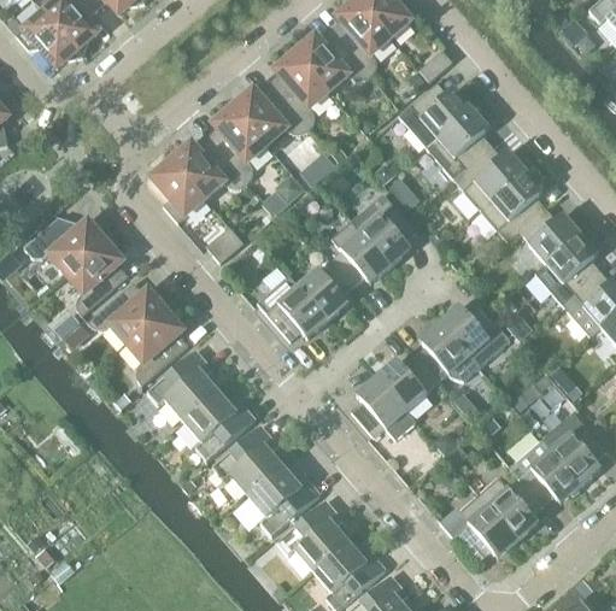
[(40,0),(36,4),(44,12),(83,56),(88,40),(97,33),(86,19),(97,10),(88,0),(40,0)]
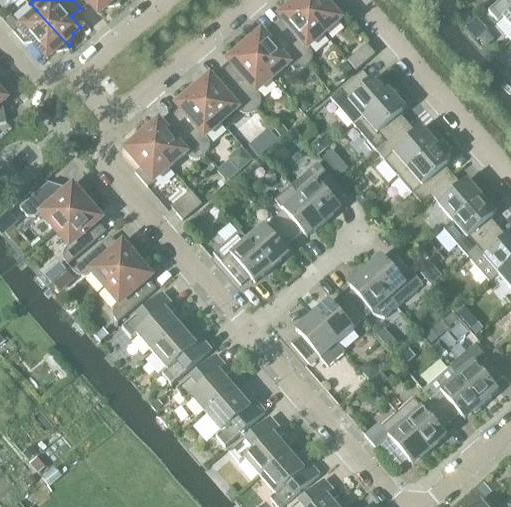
[(73,0),(80,8),(89,0),(99,11),(106,5),(120,2),(118,0),(73,0)]
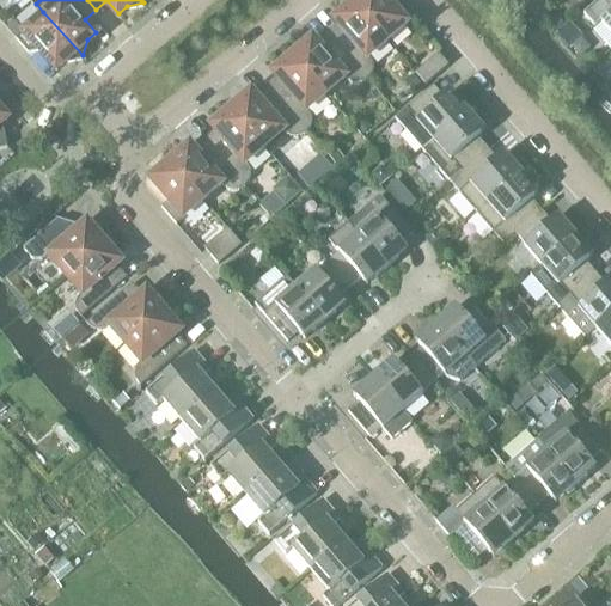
[(338,20),(328,29),(367,75),(370,73),(373,69),(374,65),(373,59),(371,55),(370,53),(388,36),(355,0),(346,0),(343,8),(335,16),(338,20)]
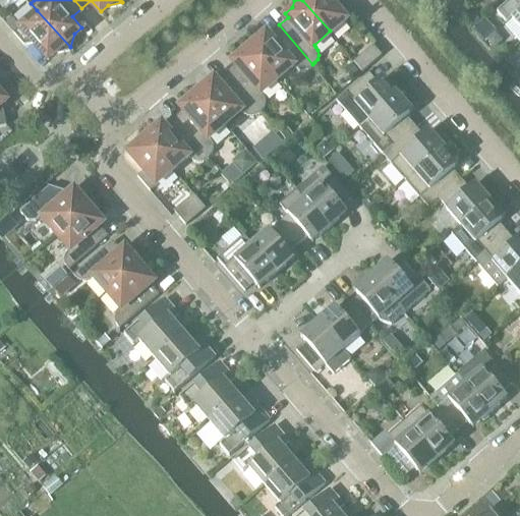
[(302,0),(330,31),(346,17),(353,11),(344,0),(337,0),(335,2),(333,0),(302,0)]
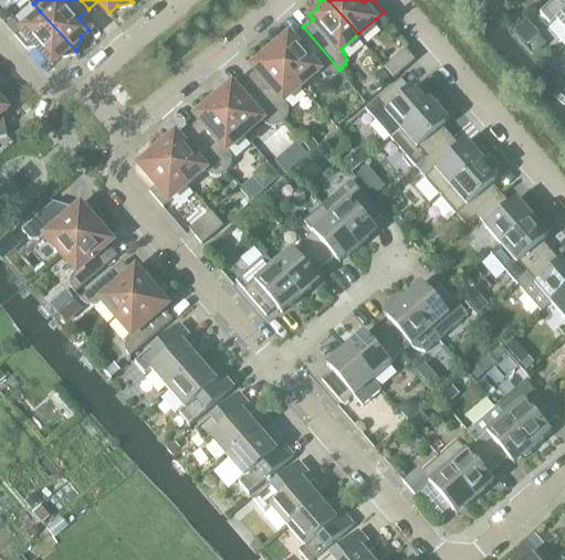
[(550,0),(540,9),(551,21),(556,16),(564,25),(564,0),(550,0)]
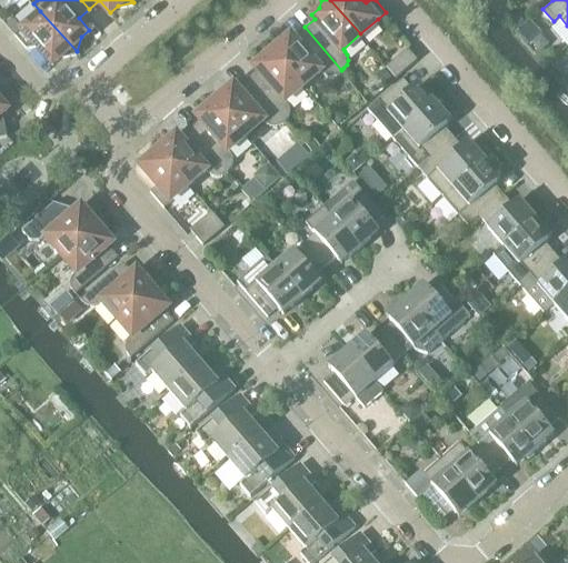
[(77,51),(40,11),(23,26),(22,24),(15,31),(27,44),(37,43),(52,62),(61,54),(77,51)]
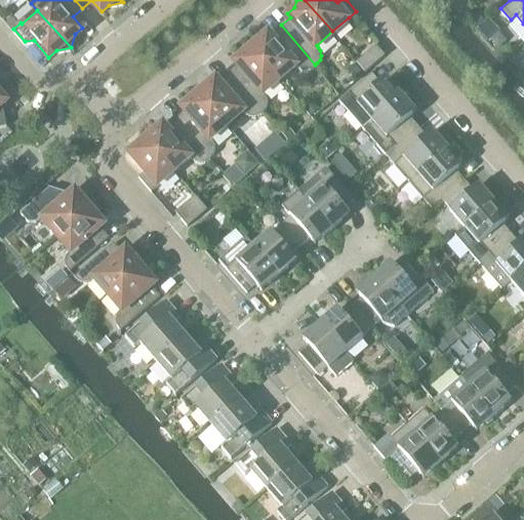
[(262,36),(246,39),(280,77),(296,63),(297,65),(300,68),(306,69),(310,68),(314,66),(315,65),(281,25),(272,33),(269,30),(262,36)]
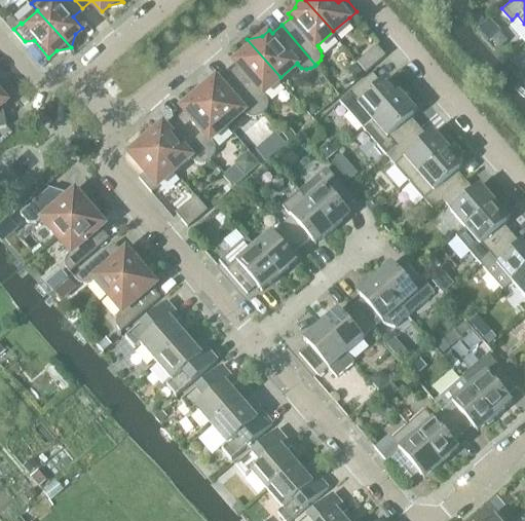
[(238,63),(229,71),(263,110),(265,109),(267,105),(268,101),(268,97),(266,92),(264,91),(280,77),(247,39),(242,52),(235,59),(238,63)]
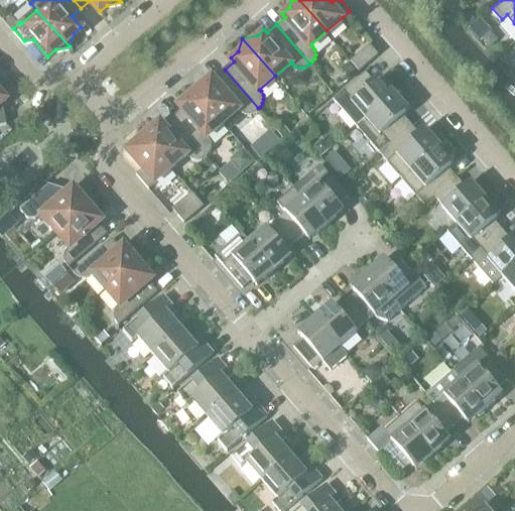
[(351,58),(359,68),(378,51),(370,41),(351,58)]
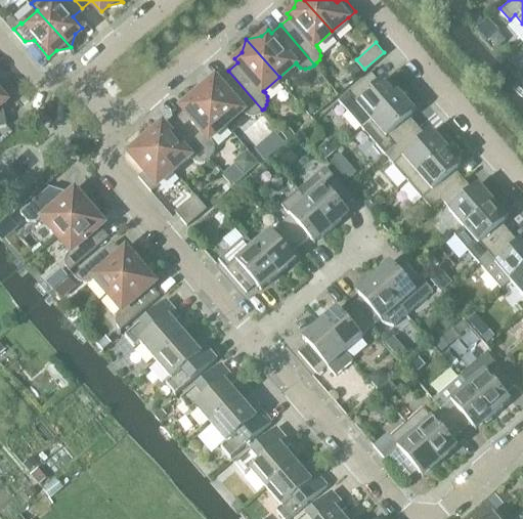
[(372,70),(339,98),(362,125),(400,91),(386,74),(380,79),(372,70)]
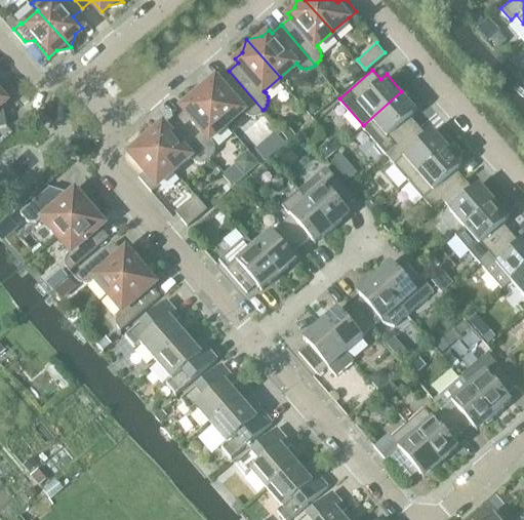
[(208,81),(194,84),(228,123),(243,109),(245,110),(248,113),(252,115),(256,114),(260,112),(263,110),(229,71),(219,79),(215,75),(208,81)]
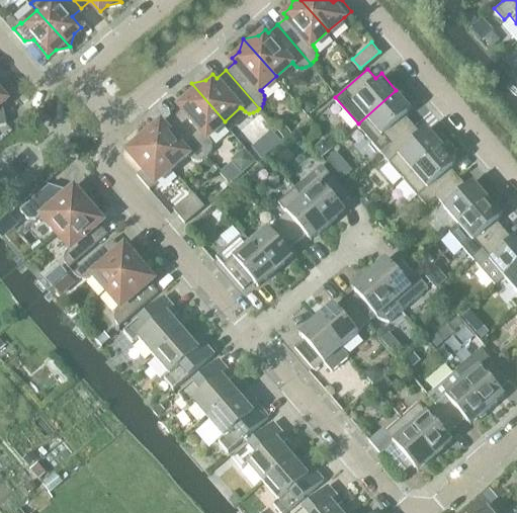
[(182,107),(173,114),(206,154),(208,152),(211,149),(212,145),(211,141),(209,137),(208,135),(225,121),(191,83),(186,97),(179,103),(182,107)]
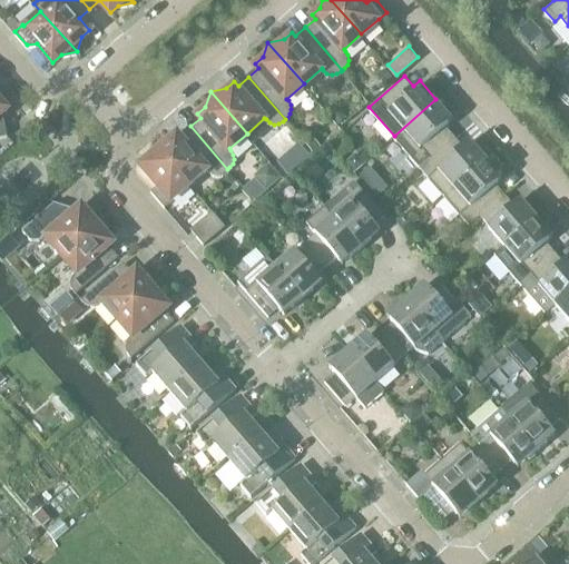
[(452,118),(435,99),(394,136),(419,165),(420,164),(454,134),(445,124),(452,118)]
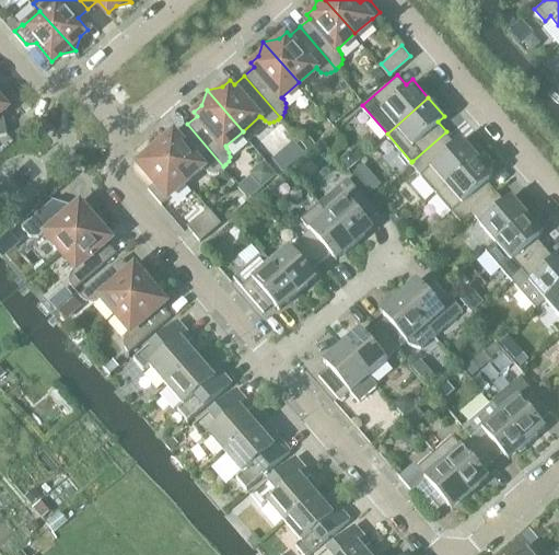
[(166,136),(151,139),(186,180),(204,164),(205,166),(209,170),(213,171),(218,170),(222,168),(223,166),(187,124),(177,133),(174,129),(166,136)]
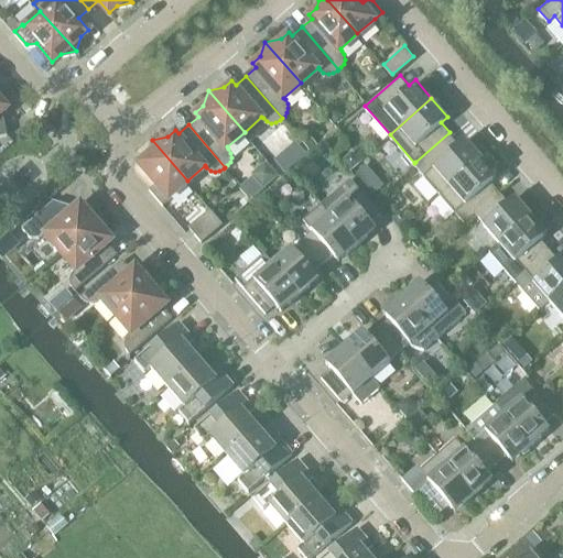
[(450,132),(415,162),(424,173),(423,173),(440,192),(480,155),(465,137),(458,142),(450,132)]
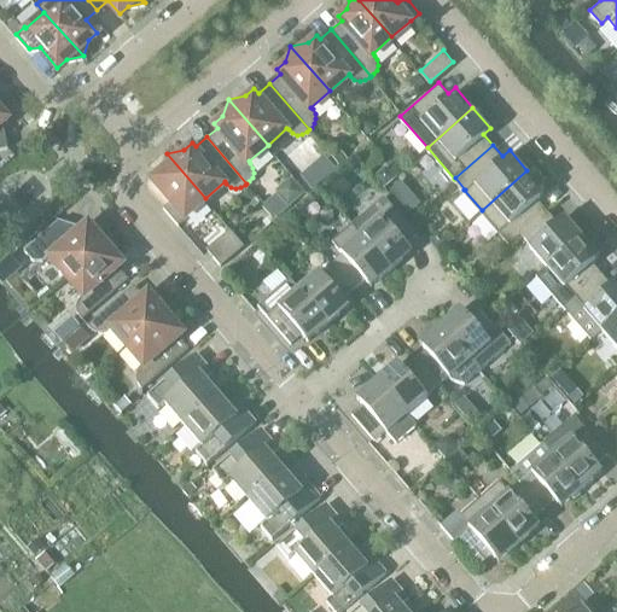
[(329,150),(302,170),(313,184),(339,164),(329,150)]
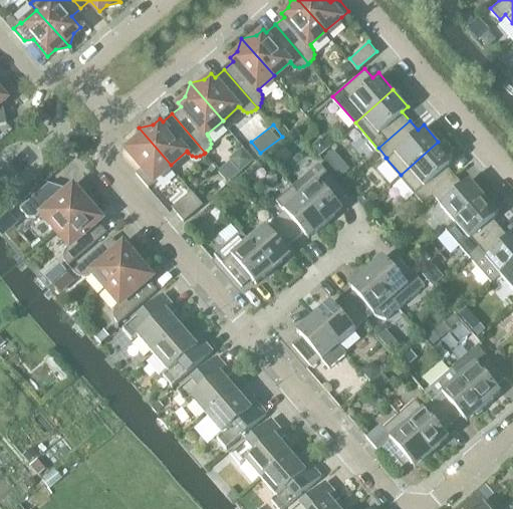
[(171,165),(139,128),(134,141),(126,147),(142,166),(136,171),(149,185),(156,179),(171,165)]
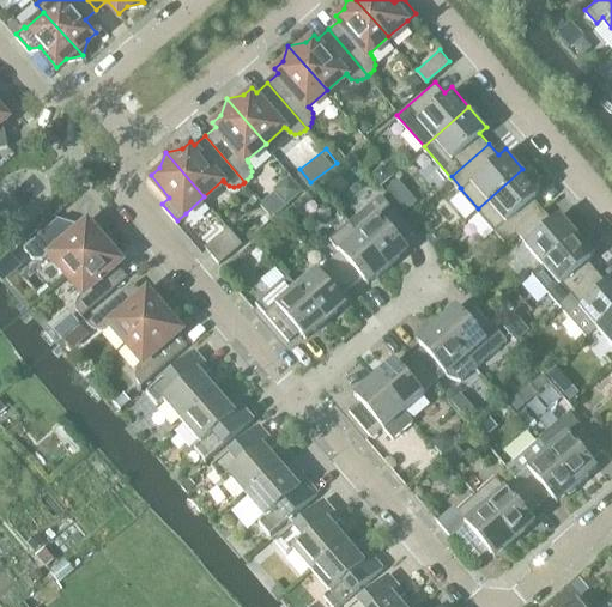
[(522,169),(478,208),(495,229),(496,229),(504,240),(516,229),(543,206),(533,195),(540,189),(522,169)]
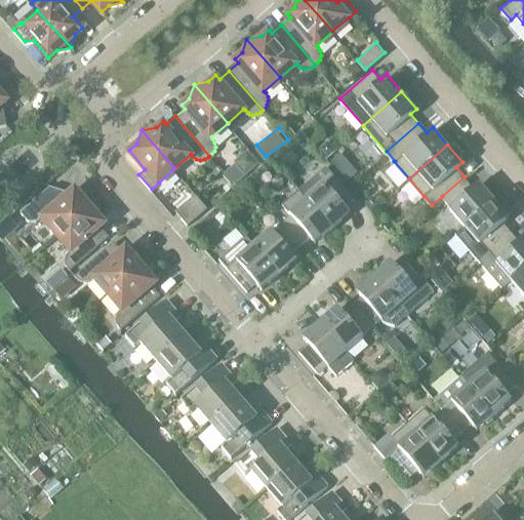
[(225,165),(234,181),(262,162),(252,148),(225,165)]
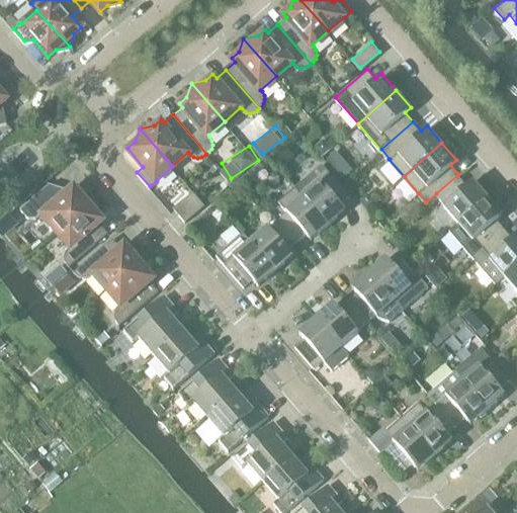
[(346,161),(337,169),(344,176),(353,168),(346,161)]
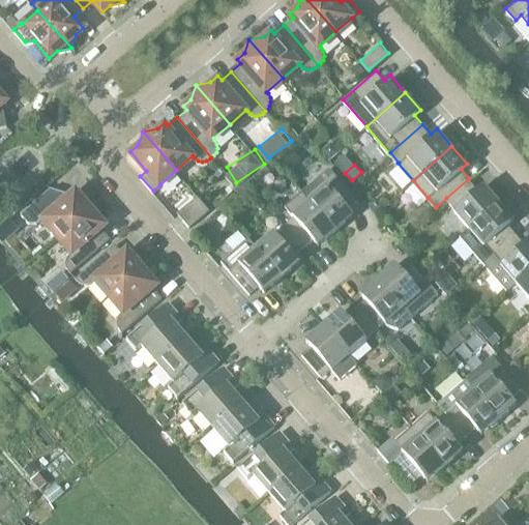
[(357,199),(329,166),(302,188),(311,198),(310,198),(335,228),(353,212),(348,207),(357,199)]
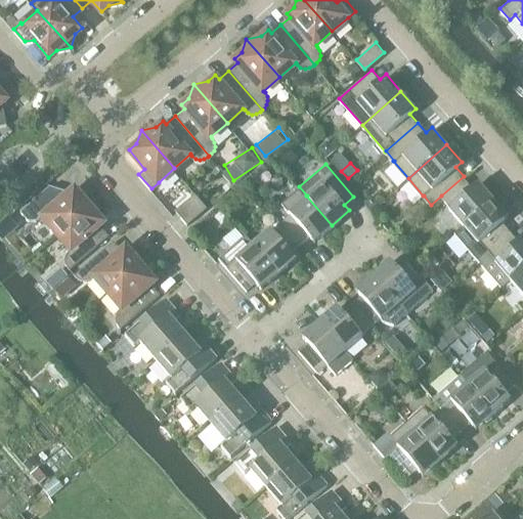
[(478,181),(472,185),(464,176),(441,196),(449,205),(448,206),(464,223),(493,198),(478,181)]
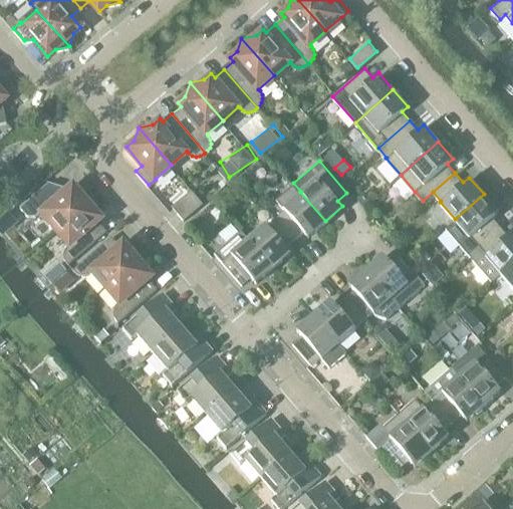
[(73,183),(69,186),(69,187),(49,180),(20,206),(28,214),(35,215),(40,210),(55,228),(93,195),(79,191),(78,188),(73,183)]
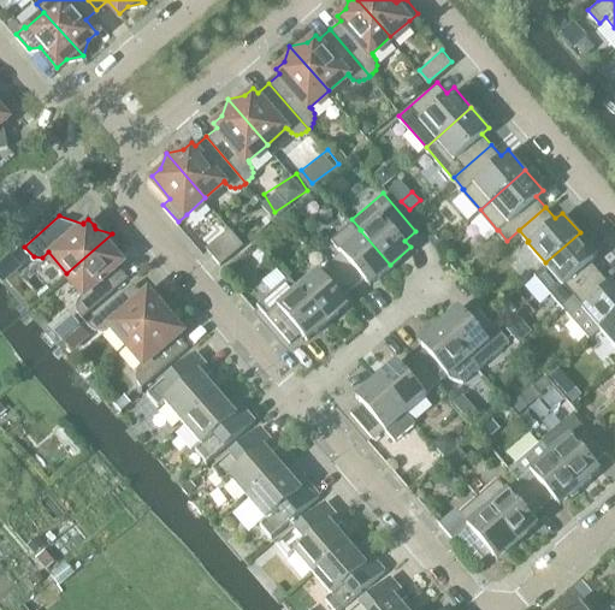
[(352,219),(331,237),(341,249),(330,259),(353,285),(364,276),(370,283),(390,265),(360,230),(361,230),(352,219)]
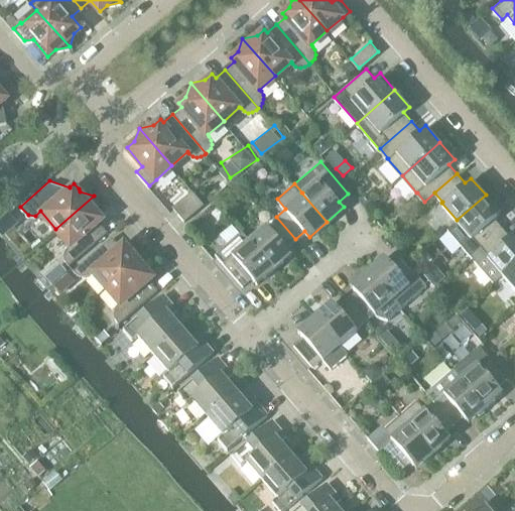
[(172,206),(184,219),(204,203),(192,189),(172,206)]
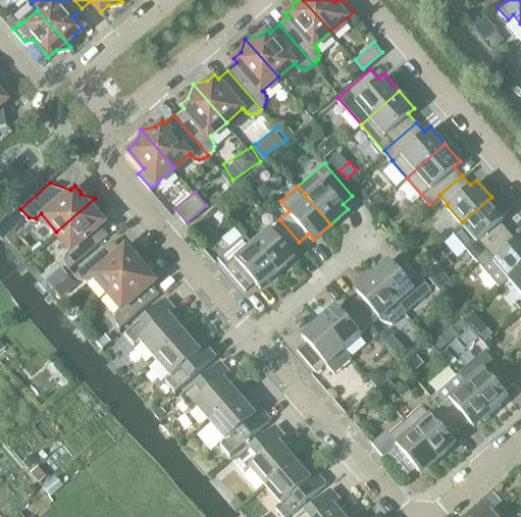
[(367,196),(363,199),(371,208),(378,202),(373,196),(367,196)]
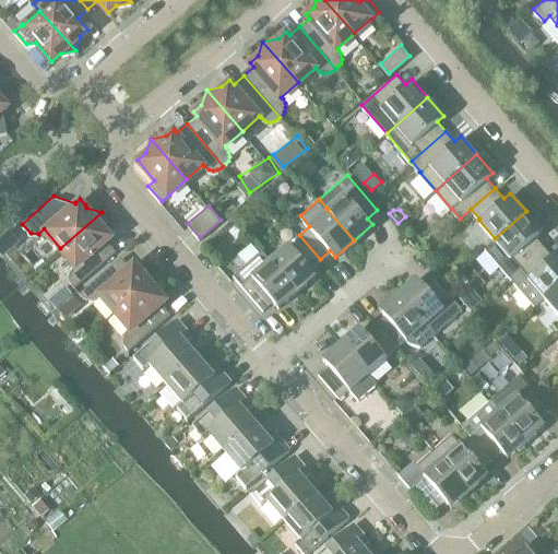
[(495,238),(485,247),(509,275),(544,245),(535,235),(542,230),(526,211),(495,238)]
